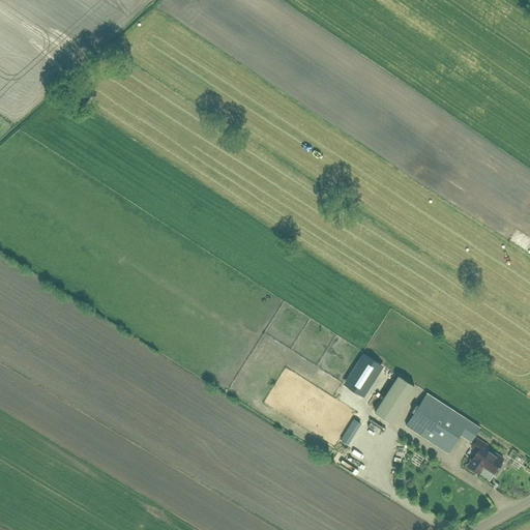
[(343,382),(358,392),(378,362),(362,352),(343,382)]
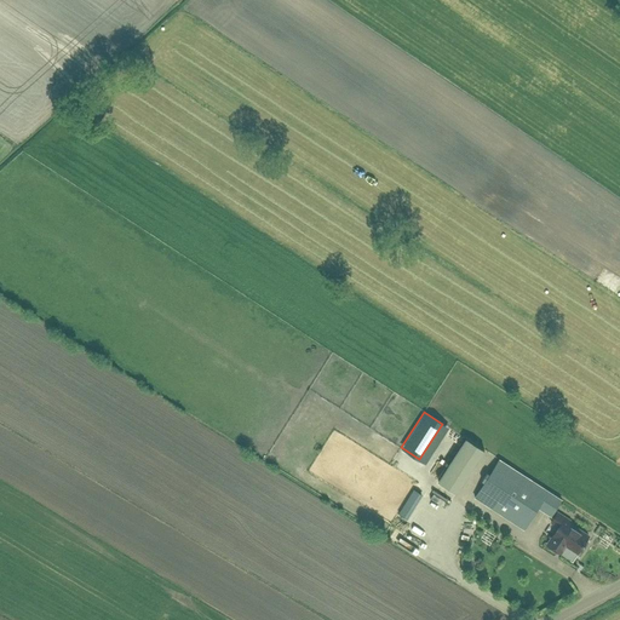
[(466,438),(438,481),(457,493),(484,449),(466,438)]
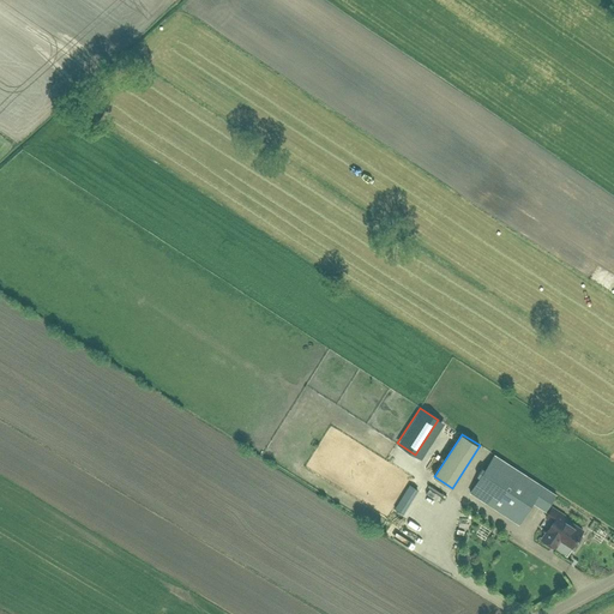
[(555,494),(494,455),(470,493),(518,523),(533,503),(545,511),(555,494)]
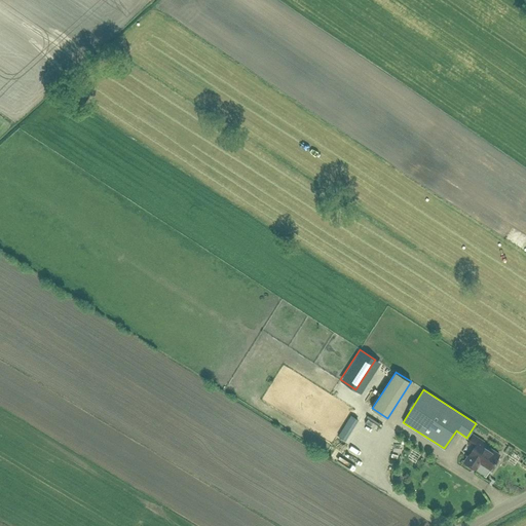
[(338,435),(345,440),(358,420),(350,415),(338,435)]
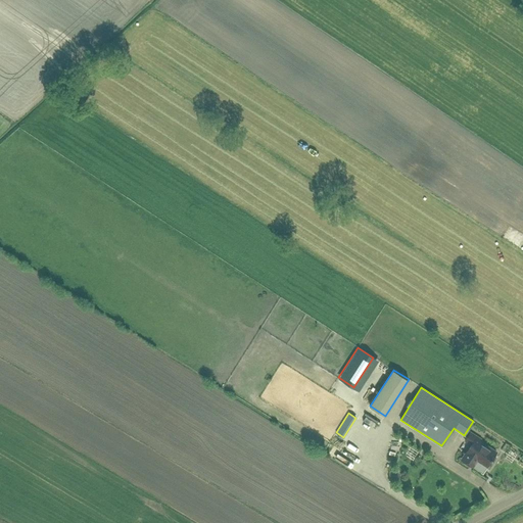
[(365,415),(360,420),(367,428),(372,424),(365,415)]
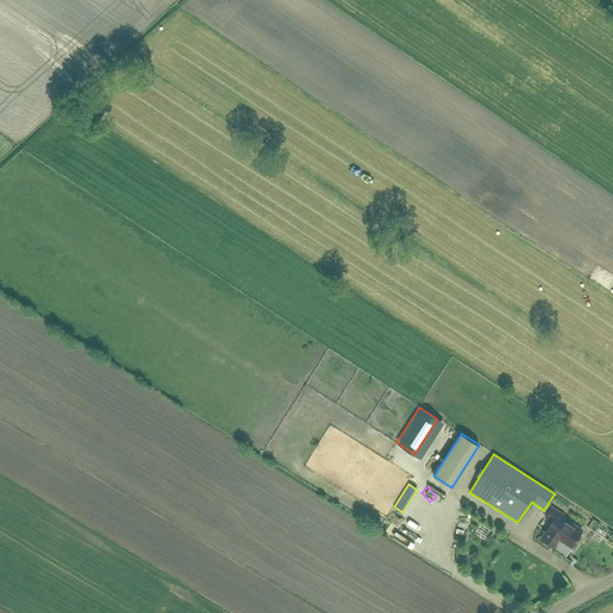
[(571,547),(582,529),(562,517),(563,514),(551,507),(545,516),(551,520),(539,539),(554,547),(559,540),(571,547)]
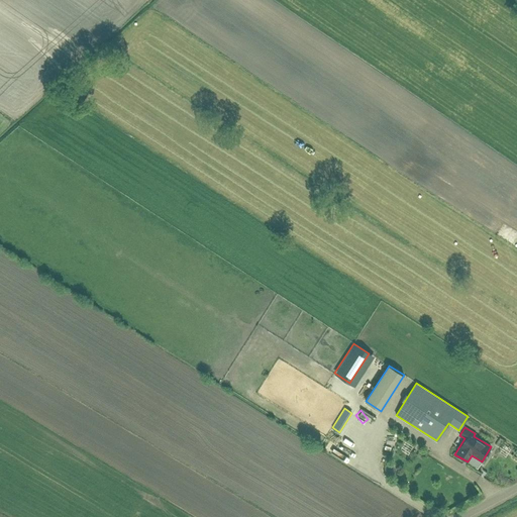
[(383,471),(390,470),(389,462),(381,463),(383,471)]
